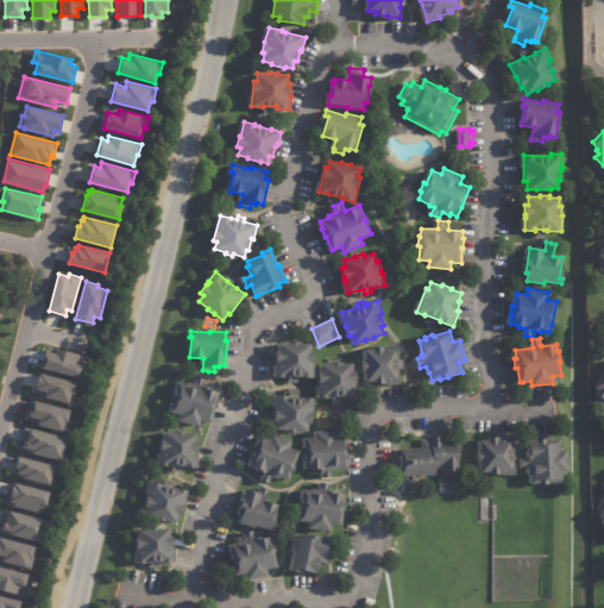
[(297,376),(277,376),(277,351),(281,351),(281,343),(291,343),(291,342),(301,342),(301,343),(312,343),(312,352),(314,352),(314,361),(315,361),(315,377),(302,377),(302,376),(297,376)]
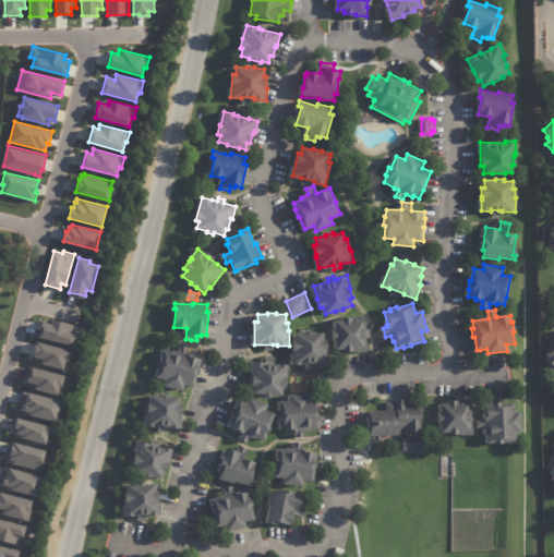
[(364,331),(364,340),(366,340),(366,352),(356,351),(342,351),(342,349),(335,349),(336,338),(333,337),(334,331),(335,321),(341,321),(341,317),(354,317),(354,315),(366,315),(366,329),(365,329),(364,331)]
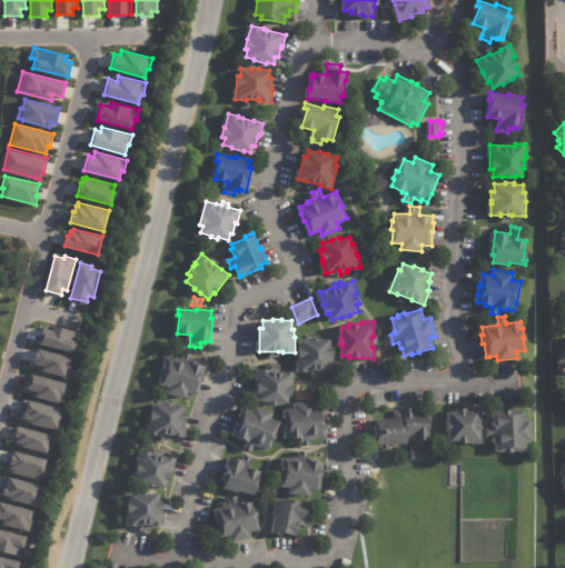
[(39,342),(43,327),(49,328),(50,324),(77,330),(75,340),(77,340),(75,351),(39,342)]
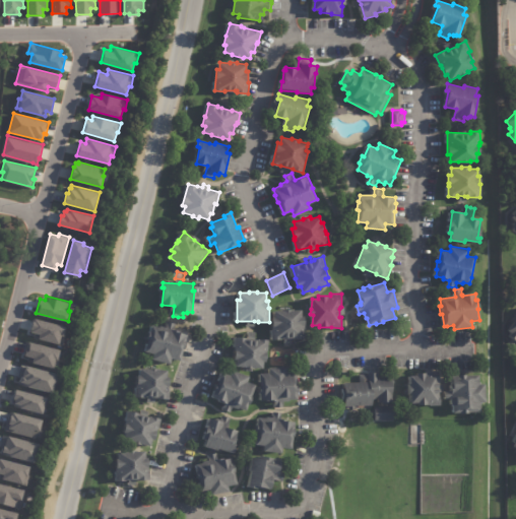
[(307,331),(307,339),(296,339),(296,338),(283,338),(283,339),(273,339),(273,326),(273,318),(275,318),(275,310),(284,310),(284,309),(293,309),(293,310),(302,310),(302,316),(305,316),(305,325),(306,325),(306,328),(307,328),(307,331)]
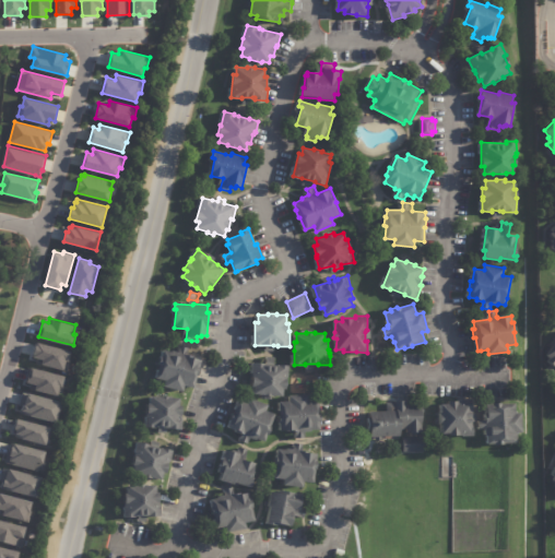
[(33,357),(37,341),(72,351),(69,360),(71,360),(69,371),(44,364),(43,365),(37,364),(38,358),(33,357)]
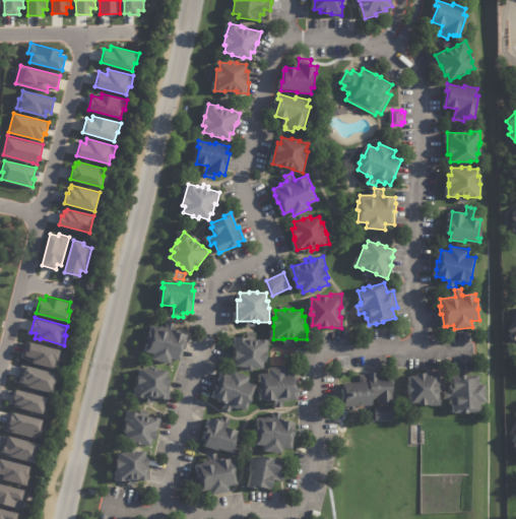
[(172,322),(177,323),(175,331),(187,334),(186,340),(184,348),(181,361),(172,358),(171,364),(153,360),(154,353),(146,351),(149,339),(147,339),(149,331),(150,331),(152,324),(160,327),(162,325),(168,327),(169,321),(172,322)]
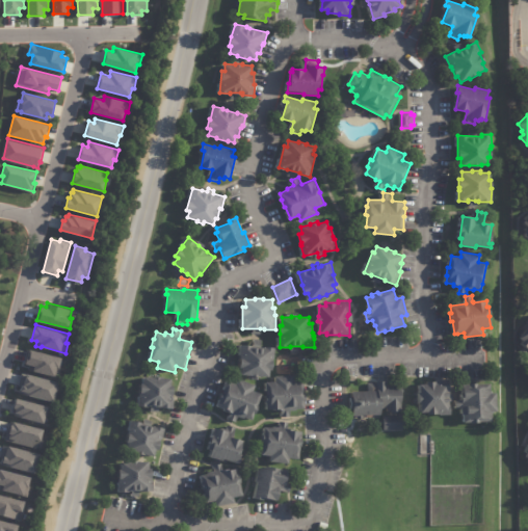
[(257,347),(265,348),(265,346),(275,347),(273,360),(272,360),(271,371),(269,371),(268,377),(261,376),(261,377),(249,376),(249,375),(240,374),(241,368),(239,368),(241,345),(256,346),(255,347),(257,347)]
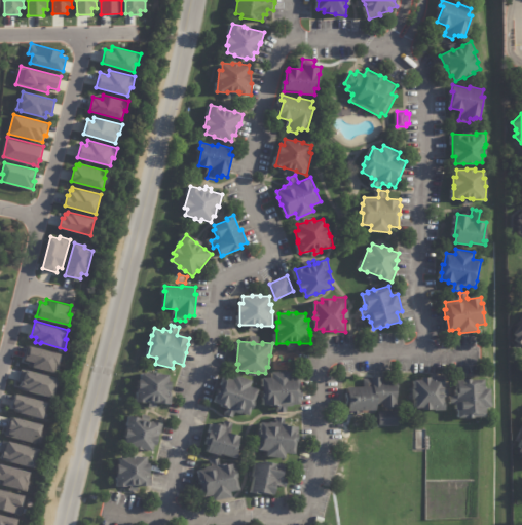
[(26,359),(29,345),(62,353),(59,364),(57,363),(54,372),(30,365),(31,361),(26,359)]
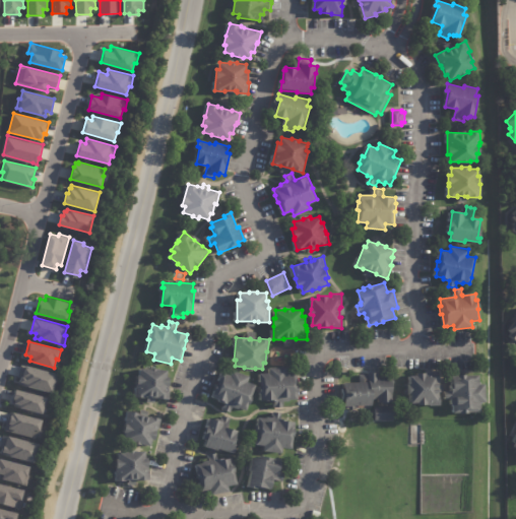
[(19,384),(21,377),(19,377),(22,365),(58,373),(54,389),(50,391),(19,384)]
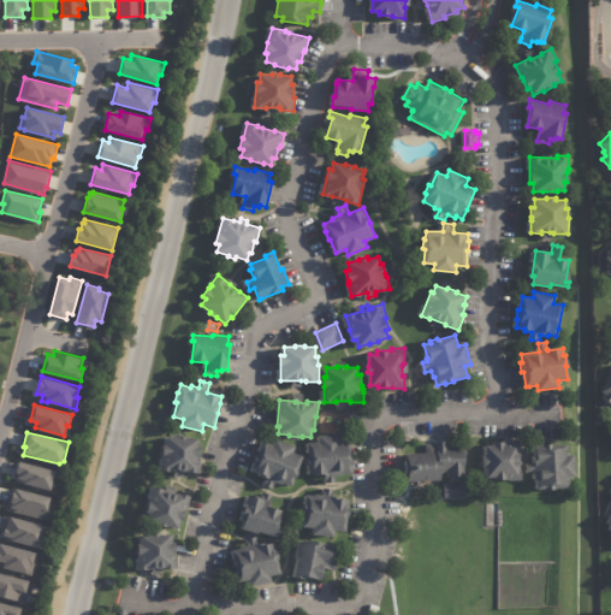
[(187,436),(187,438),(197,438),(197,447),(201,447),(200,473),(160,472),(161,450),(165,450),(165,437),(177,437),(177,436),(187,436)]
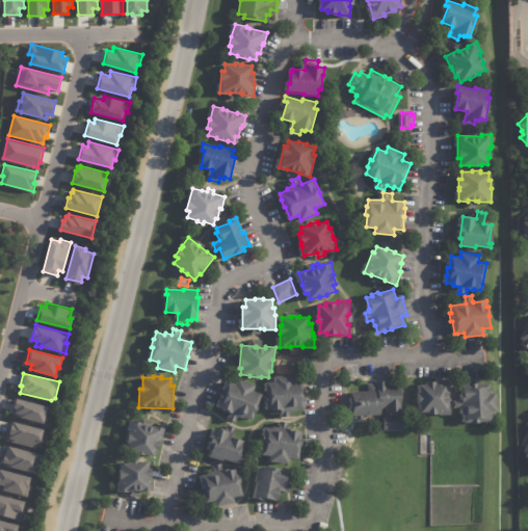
[(267,381),(267,409),(283,409),(283,416),(291,416),(291,408),(305,408),(305,376),(275,376),(275,381),(267,381)]
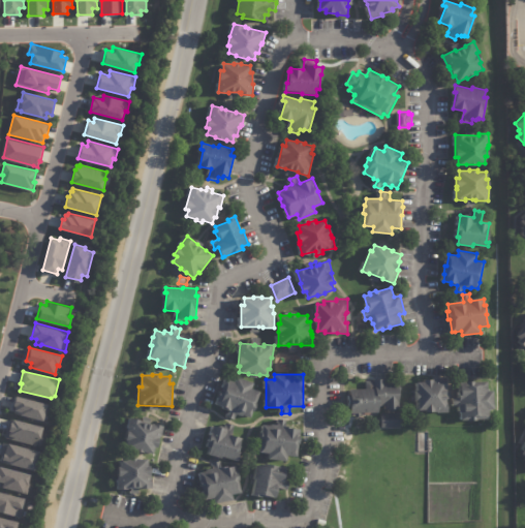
[(237,377),(254,383),(251,390),(259,393),(250,417),(243,414),(243,416),(238,414),(236,422),(226,418),(228,411),(216,406),(226,379),(235,382),(237,377)]
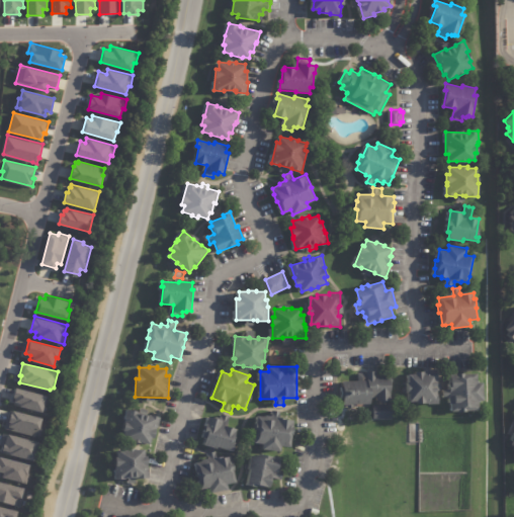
[(437,379),(437,383),(445,383),(445,390),(438,390),(438,404),(415,403),(415,402),(409,401),(409,374),(415,374),(415,372),(423,372),(423,370),(437,370),(437,379)]
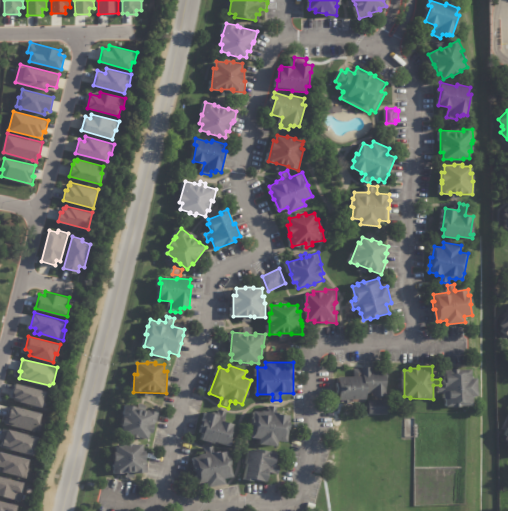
[(373,367),(373,368),(388,367),(389,380),(386,380),(386,395),(384,395),(385,398),(378,399),(378,396),(373,396),(373,392),(366,392),(367,398),(352,399),(352,402),(346,402),(346,399),(340,399),(339,369),(364,368),(364,367),(373,367)]
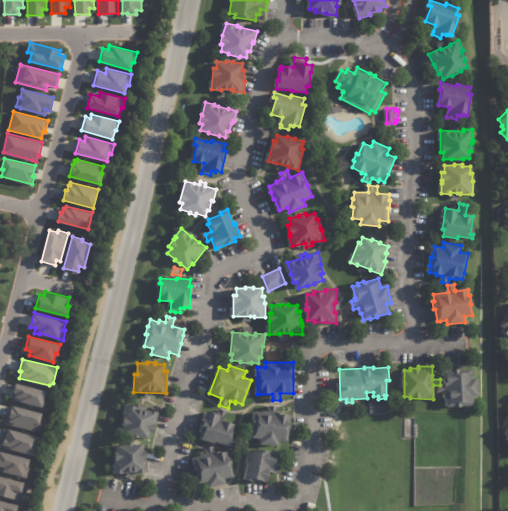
[(472,375),(472,378),(477,378),(477,395),(472,396),(472,406),(446,406),(446,392),(440,393),(440,385),(444,385),(444,369),(471,369),(472,375)]
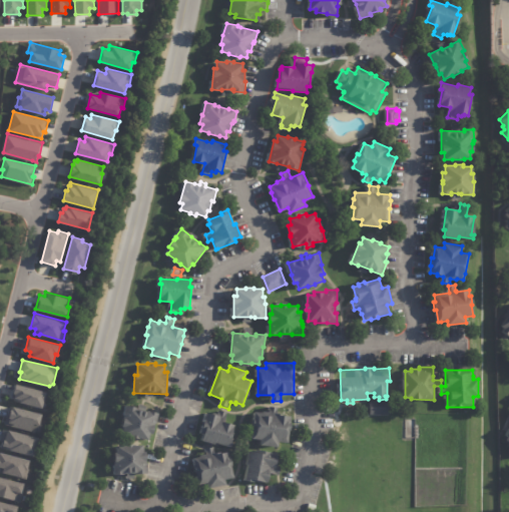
[(13,397),(16,384),(46,392),(42,408),(20,402),(15,400),(15,398),(14,398),(14,397),(13,397)]
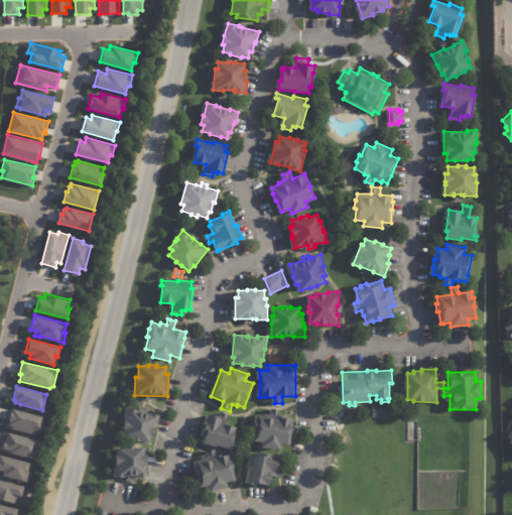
[(373,410),(372,402),(392,401),(393,415),(373,416),(373,410)]
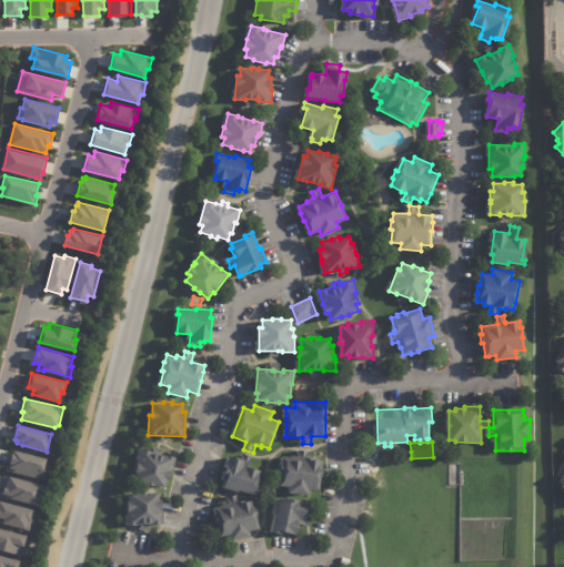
[(163,449),(165,451),(164,454),(175,457),(170,481),(165,479),(163,487),(157,485),(155,489),(143,486),(144,483),(136,479),(138,473),(134,472),(141,448),(157,453),(158,448),(163,449)]
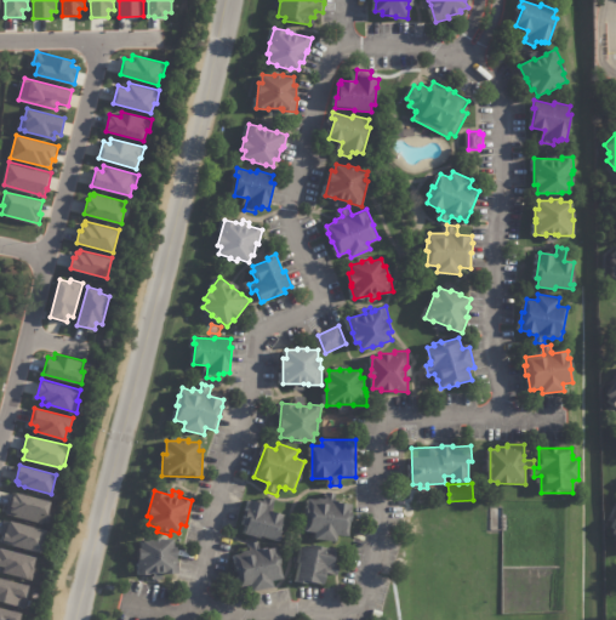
[(6,513),(10,502),(11,504),(15,491),(51,501),(49,515),(46,513),(44,522),(39,521),(39,522),(6,513)]
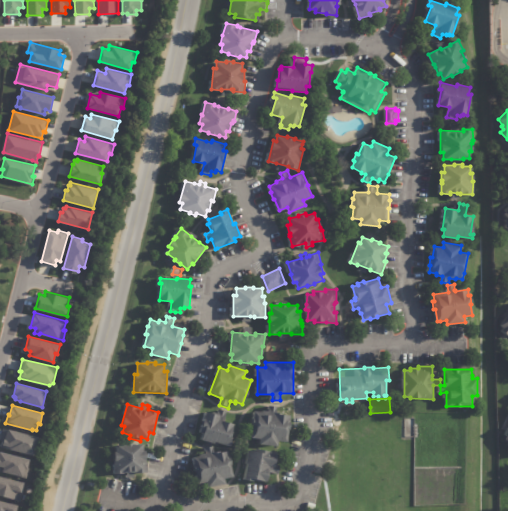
[(272,406),(283,407),(283,415),(291,415),(288,442),(279,441),(279,446),(261,444),(261,438),(253,437),(255,410),(270,412),(271,405),(272,406)]
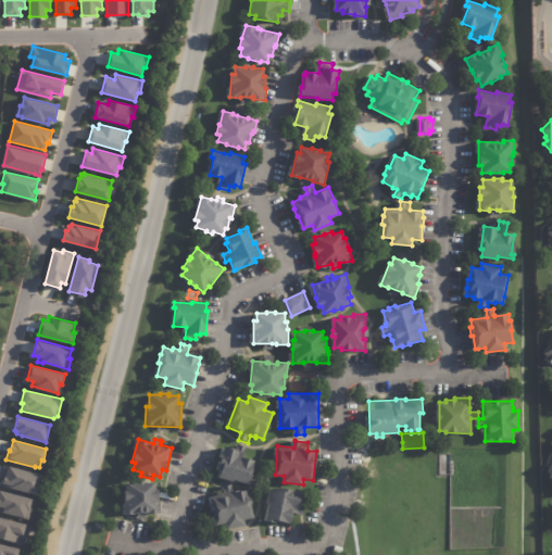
[(245,444),(250,445),(247,457),(255,459),(251,474),(253,475),(251,484),(220,477),(222,469),(218,469),(225,445),(240,450),(242,443),(245,444)]
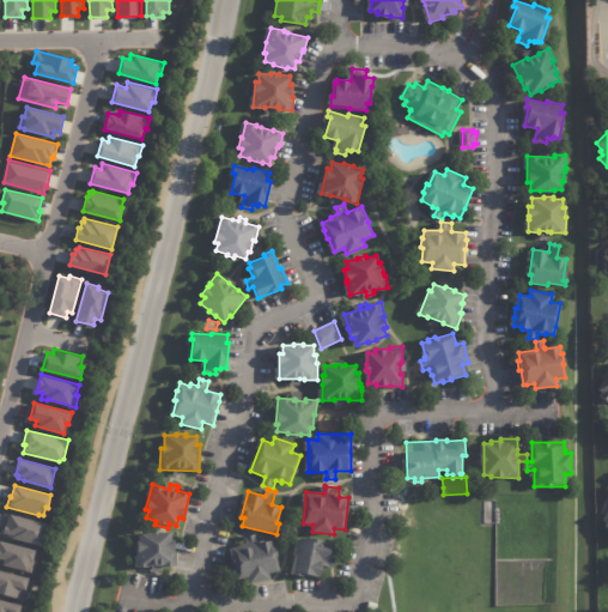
[(2,535),(4,527),(1,527),(5,511),(47,522),(41,545),(2,535)]
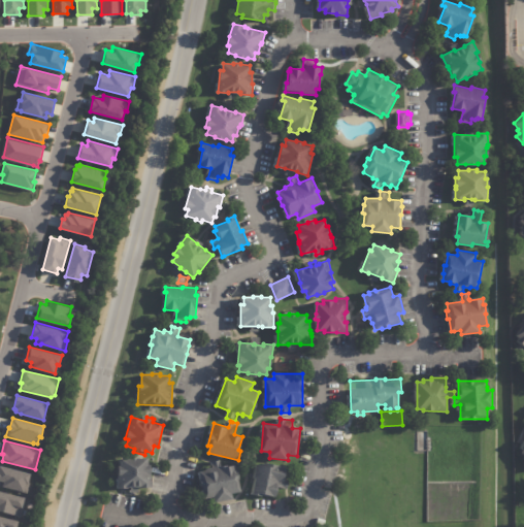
[(138,488),(118,488),(118,466),(121,466),(120,459),(129,459),(129,458),(137,457),(137,458),(146,458),(146,465),(149,465),(149,472),(151,472),(151,476),(152,476),(152,488),(138,488)]
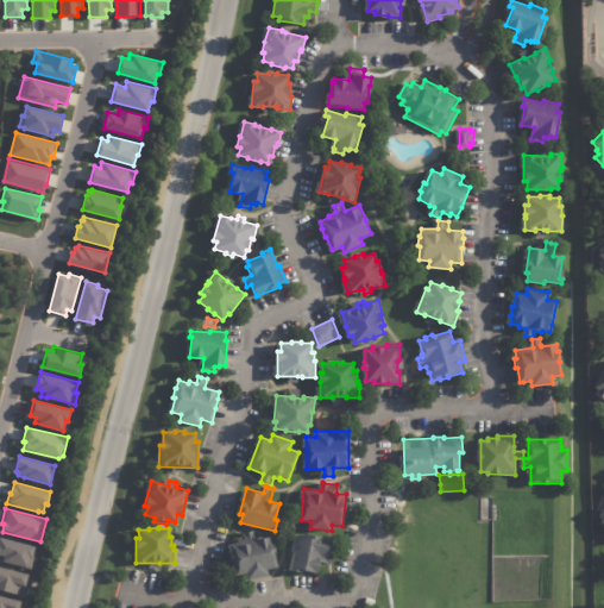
[(247,580),(246,572),(237,575),(231,544),(246,540),(244,532),(258,530),(260,538),(271,536),(278,566),(266,569),(268,575),(247,580)]
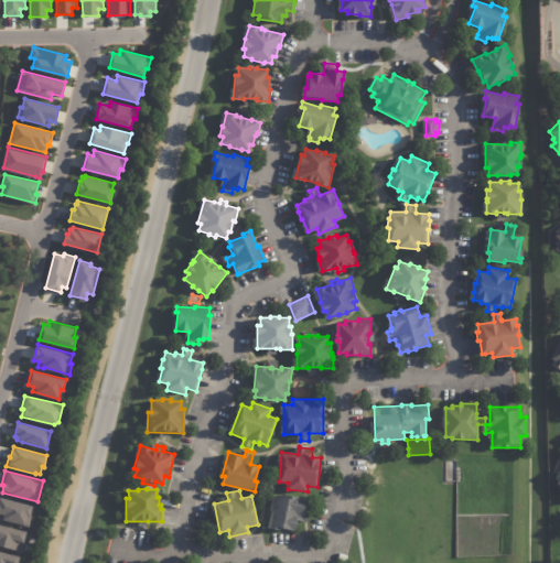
[(312,515),(311,521),(297,519),(294,531),(280,529),(280,530),(271,528),(273,511),(272,511),(276,496),(283,497),(283,495),(305,498),(304,506),(308,506),(307,512),(312,513),(312,515)]
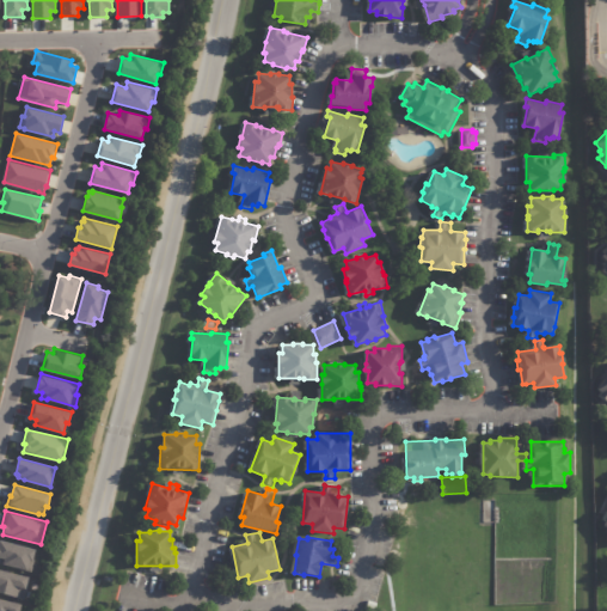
[(0,539),(36,549),(34,558),(36,560),(32,570),(5,563),(5,564),(0,562),(0,539)]
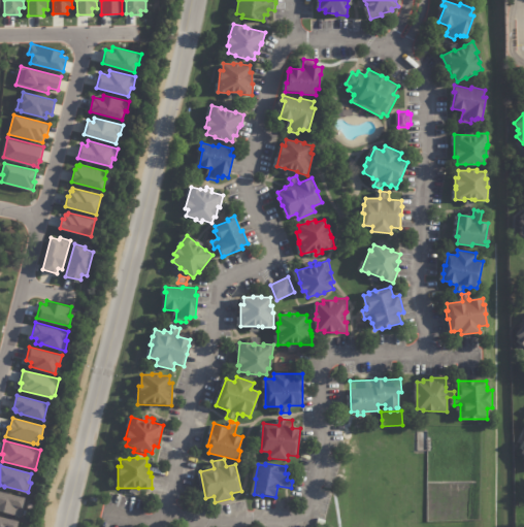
[(0,491),(25,497),(23,505),(25,506),(22,516),(0,509),(0,491)]
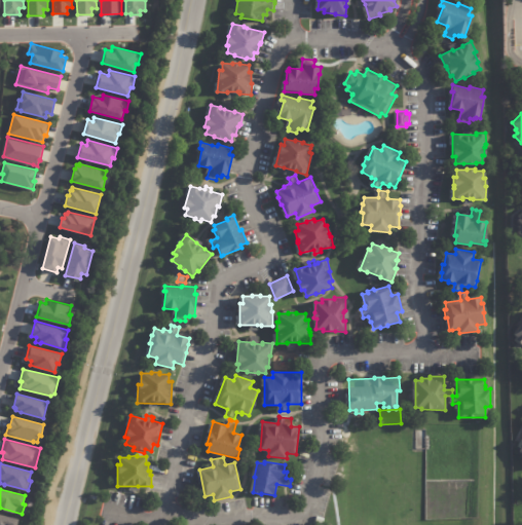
[(0,524),(0,513),(19,519),(16,524),(0,524)]
